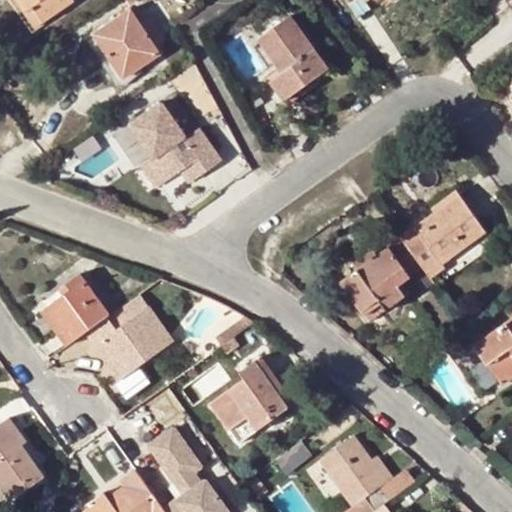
[(12,0),(31,26),(71,0),(70,0),(12,0)]
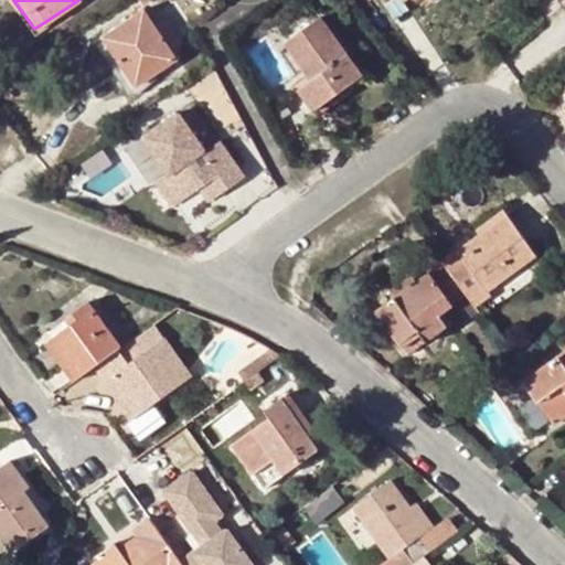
[(139,11),(99,38),(131,87),(172,60),(139,11)]
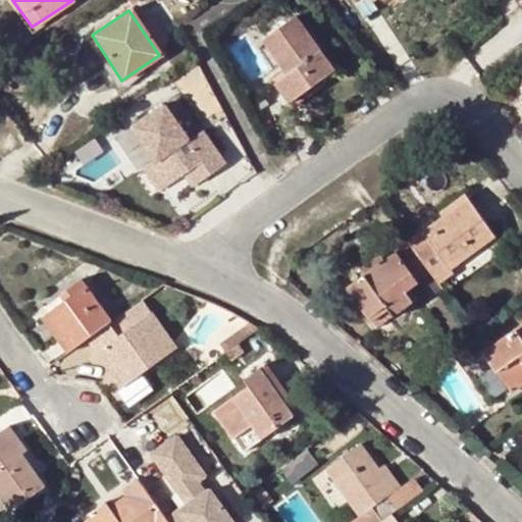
[(298,18),(263,44),(288,76),(275,85),(290,103),(334,70),(298,18)]
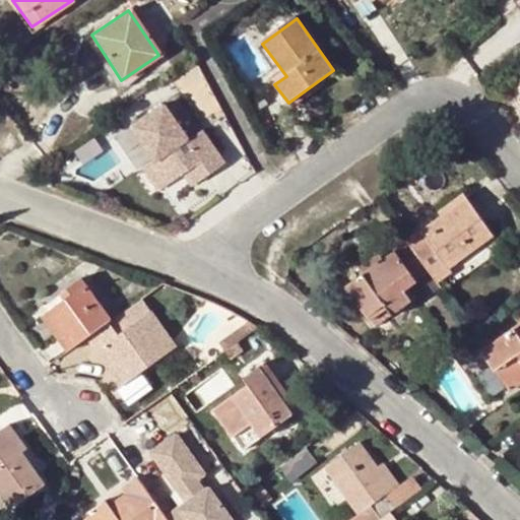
[(187,140),(176,125),(160,105),(129,128),(146,152),(150,158),(147,160),(164,186),(180,174),(189,186),(220,164),(198,132),(187,140)]
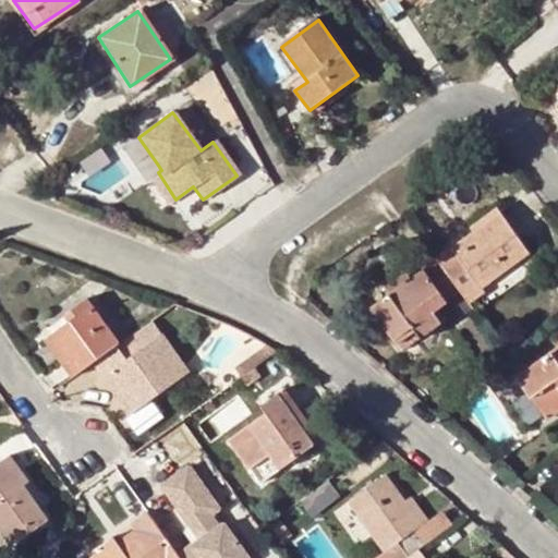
[(201,124),(189,134),(201,150),(213,142),(201,124)]
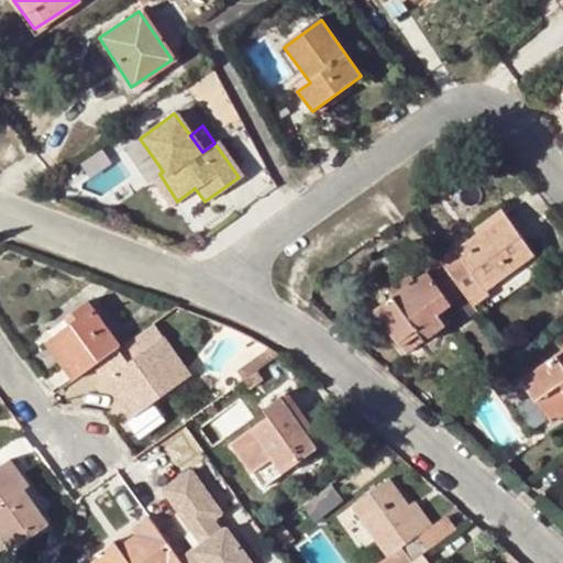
[(163,172),(158,165),(146,172),(170,207),(177,201),(159,174),(163,172)]
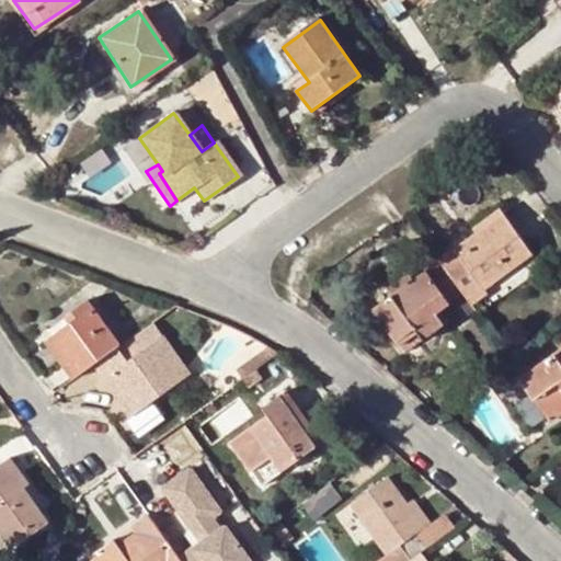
[(471,229),(477,236),(502,217),(497,210),(471,229)]
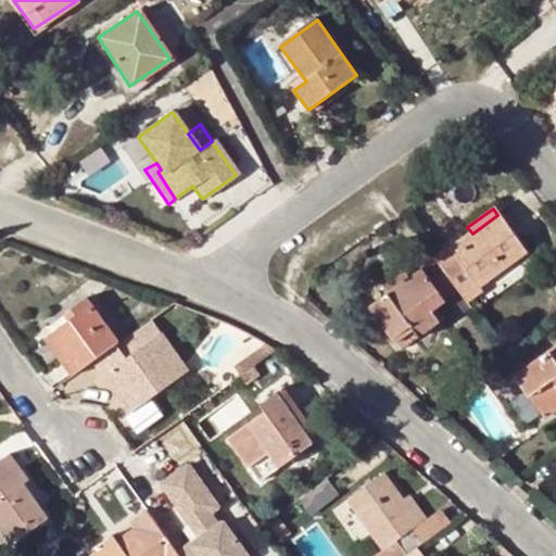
[(436,261),(458,293),(466,303),(481,291),(479,288),(474,281),(521,245),(497,215),(472,234),(436,261)]
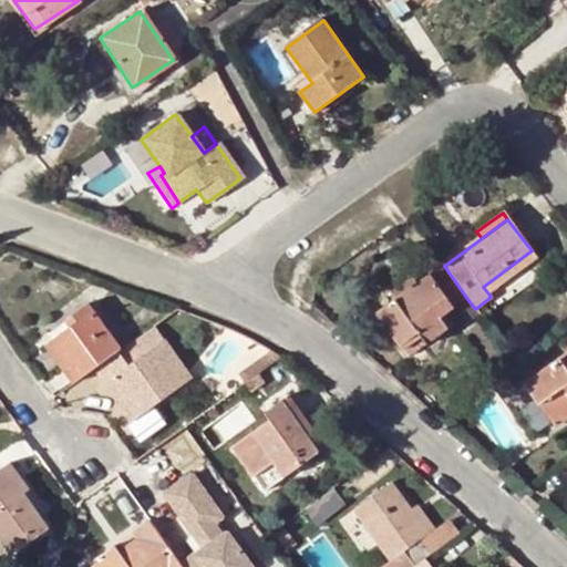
[(483,287),(488,294),(537,259),(532,250),(483,287)]
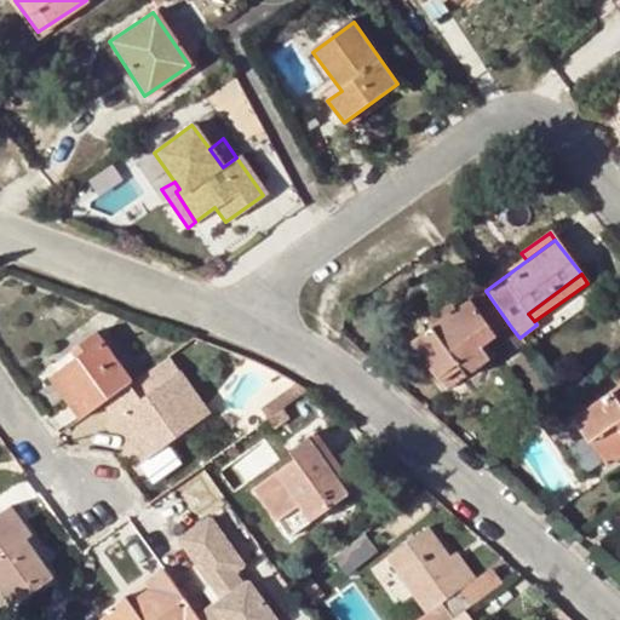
[(412,344),(438,380),(458,365),(466,377),(489,360),(480,348),(511,327),(486,291),(455,314),(432,329),(412,344)]
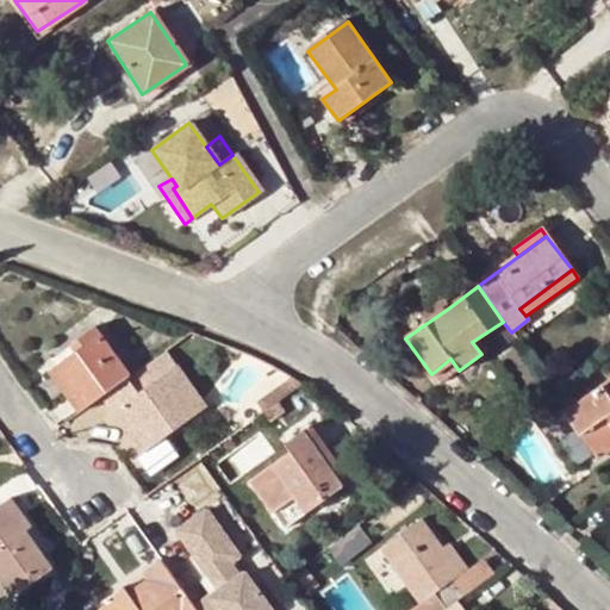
[(419,315),(425,324),(448,309),(442,299),(419,315)]
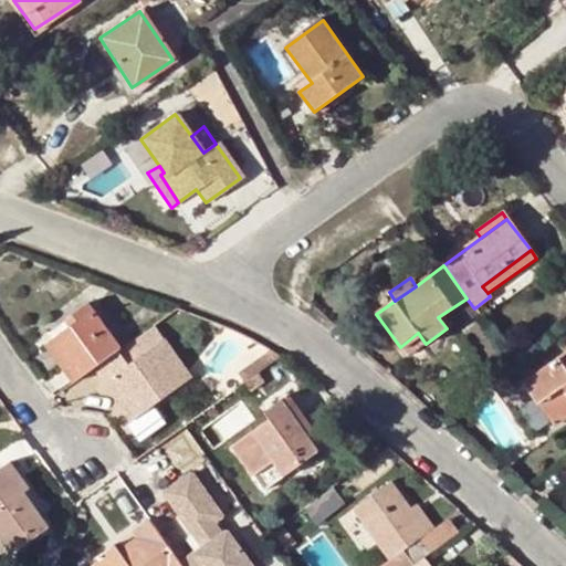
[(70,327),(54,337),(82,376),(95,367),(116,352),(121,348),(88,304),(73,314),(79,321),(70,327)]
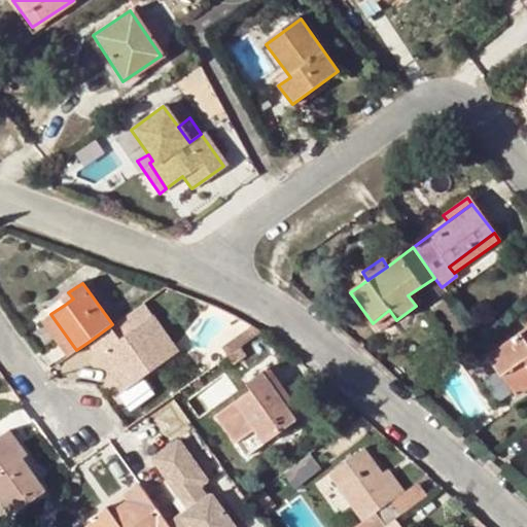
[(60,297),(65,305),(73,299),(68,292),(60,297)]
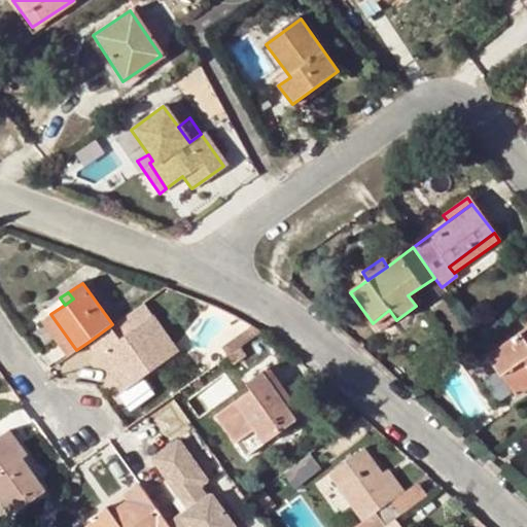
[(108,327),(89,342),(124,389),(177,352),(150,317),(140,303),(112,324),(108,327)]
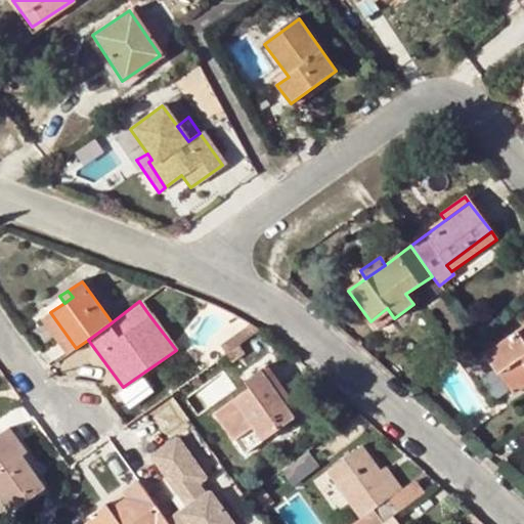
[(387,308),(370,321),(377,330),(394,318),(387,308)]
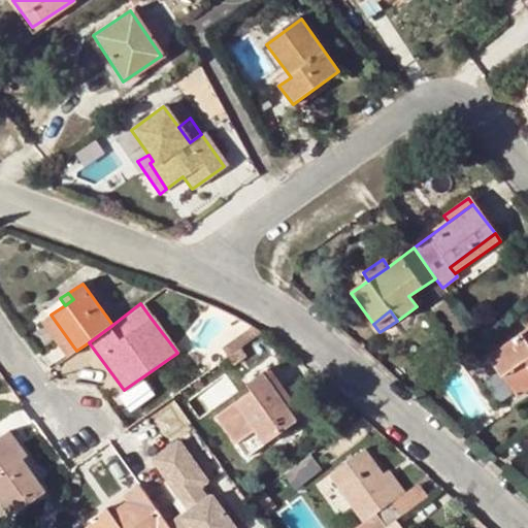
[(76,351),(51,315),(42,321),(69,356),(76,351)]
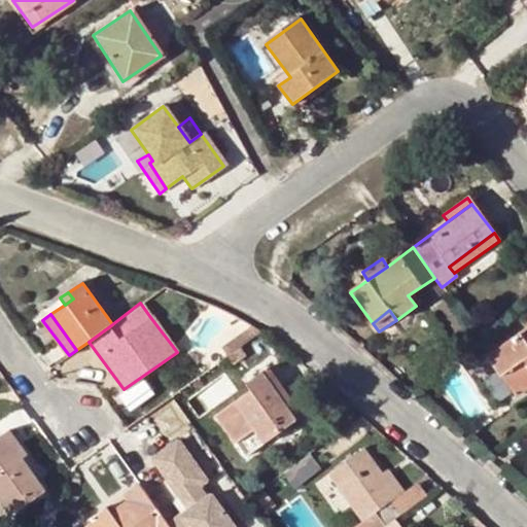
[(261,335),(250,327),(222,346),(229,355),(238,349),(242,346),(261,335)]
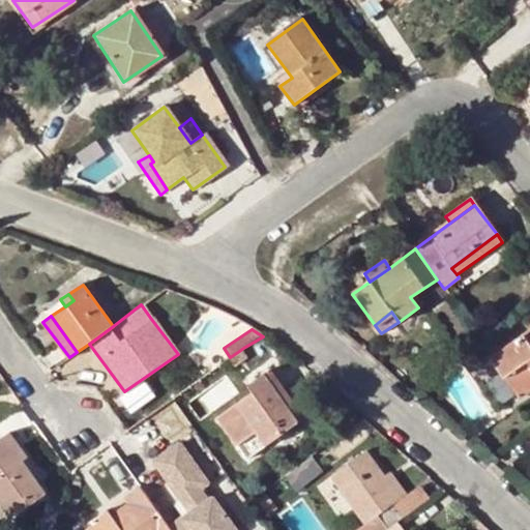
[(529,330),(490,358),(519,401),(529,391),(529,330)]
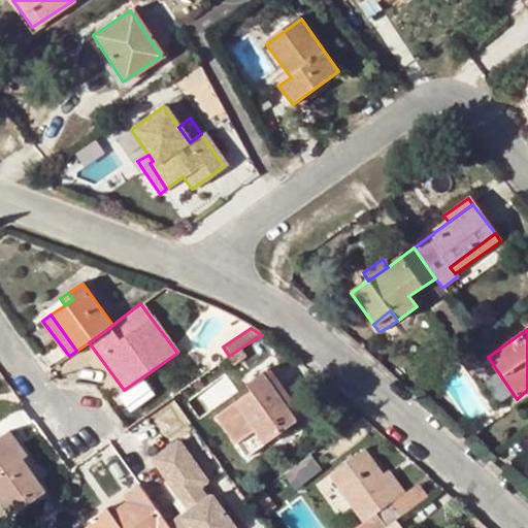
[(238,350),(229,356),(236,365),(249,357),(242,347),(238,350)]
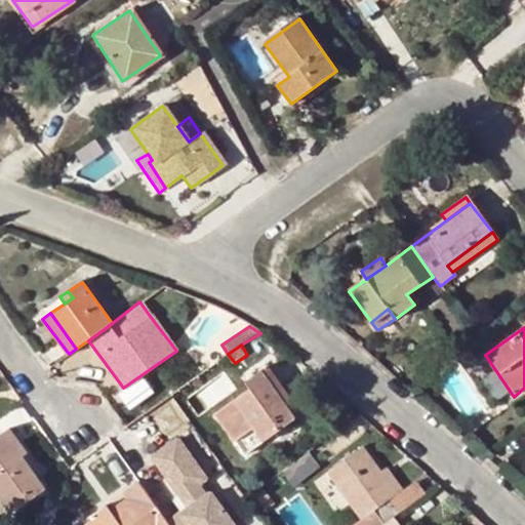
[(269,366),(260,371),(288,410),(295,404),(269,366)]
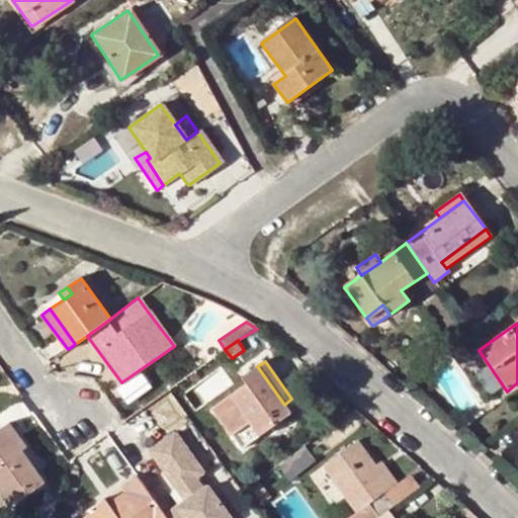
[(284,405),(257,366),(243,376),(247,384),(214,407),(242,445),(289,413),(284,405)]
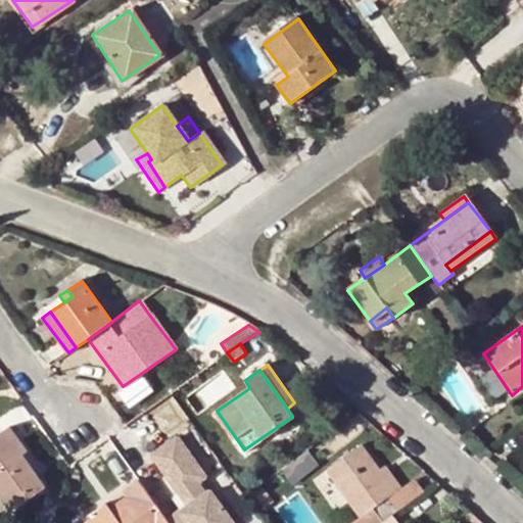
[(10,429),(0,435),(16,460),(22,456),(28,450),(10,429)]
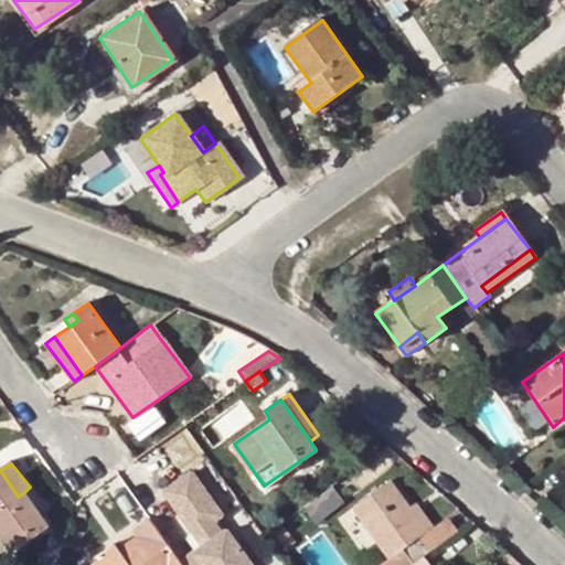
[(189,537),(225,516),(194,466),(159,487),(189,537)]
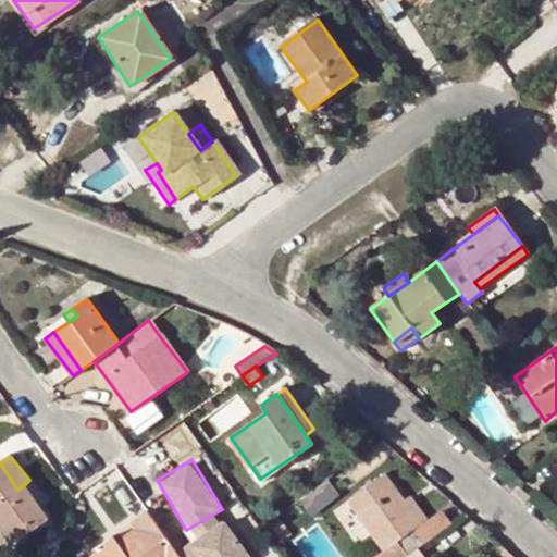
[(17,490),(0,463),(0,523),(14,542),(48,517),(24,485),(17,490)]
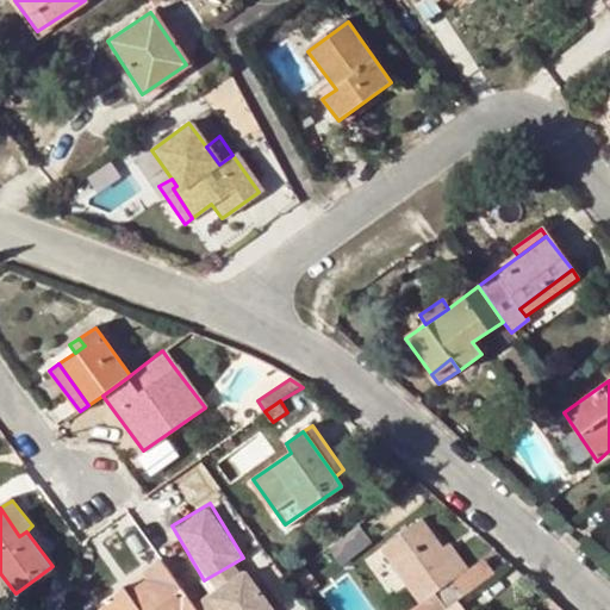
[(459,576),(441,549),(421,522),(381,549),(419,603),(409,609),(459,609),(454,602),(461,597),(450,582),(459,576)]
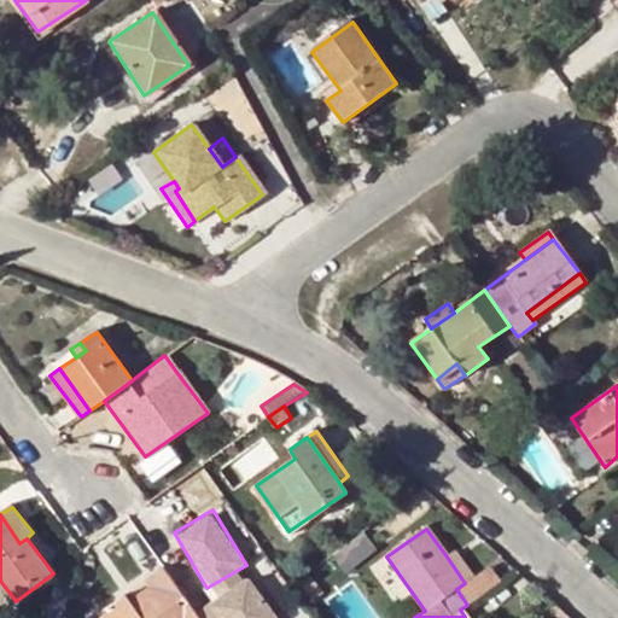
[(455,551),(447,557),(465,583),(473,576),(455,551)]
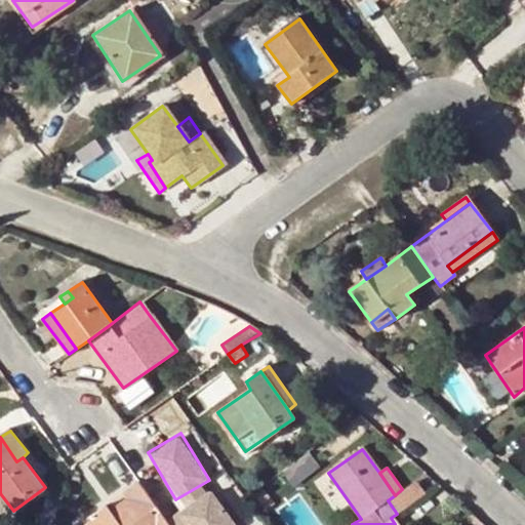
[(402,489),(395,495),(388,500),(397,514),(422,495),(413,482),(402,489)]
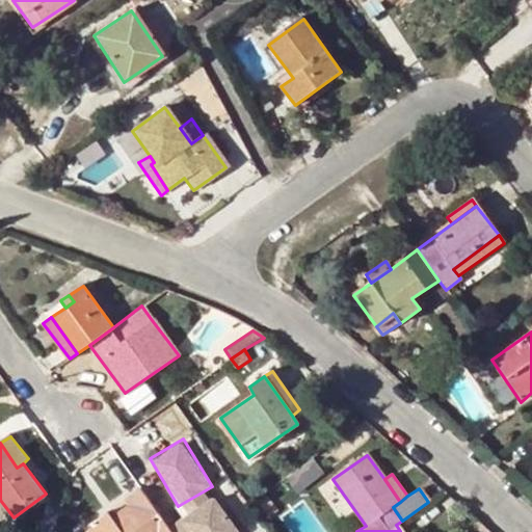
[(108,512),(90,524),(97,531),(169,531),(168,529),(139,489),(124,500),(127,504),(115,512),(111,515),(108,512)]
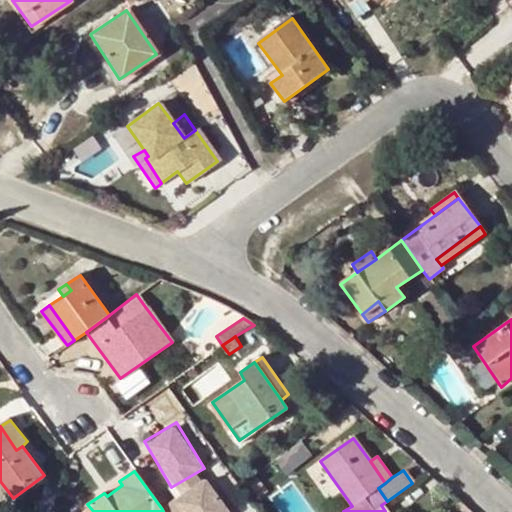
[(257,477),(248,484),(258,498),(267,492),(257,477)]
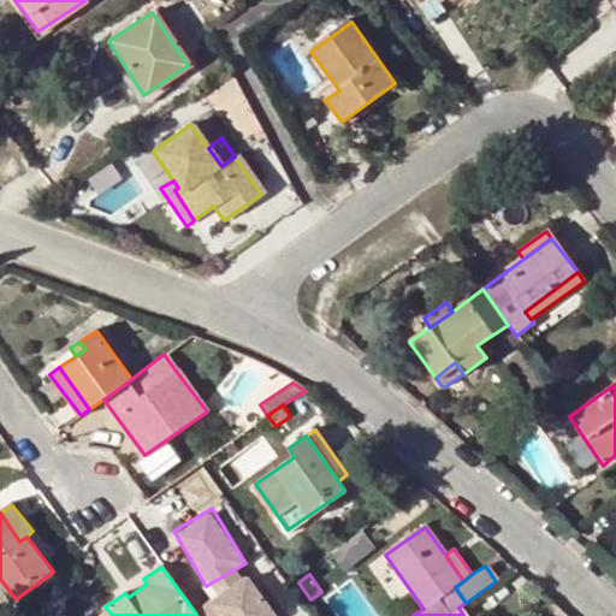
[(195,612),(196,615),(270,615),(244,579),(213,603),(212,599),(195,612)]
